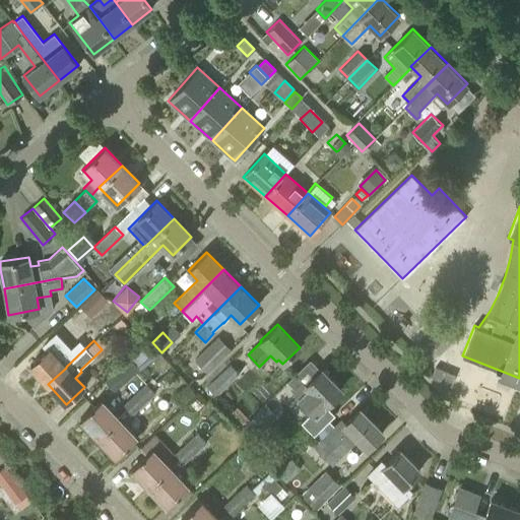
[(66,368),(66,367),(49,347),(29,365),(48,384),(66,368)]
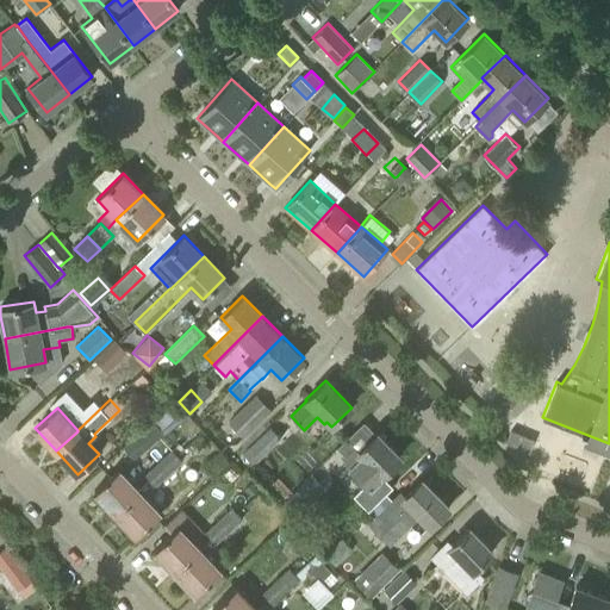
[(243,437),(253,427),(237,411),(228,422),(243,437)]
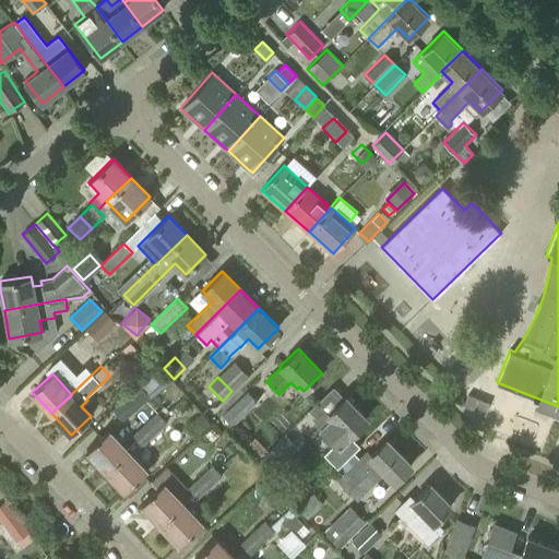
[(123,419),(150,396),(141,387),(115,409),(123,419)]
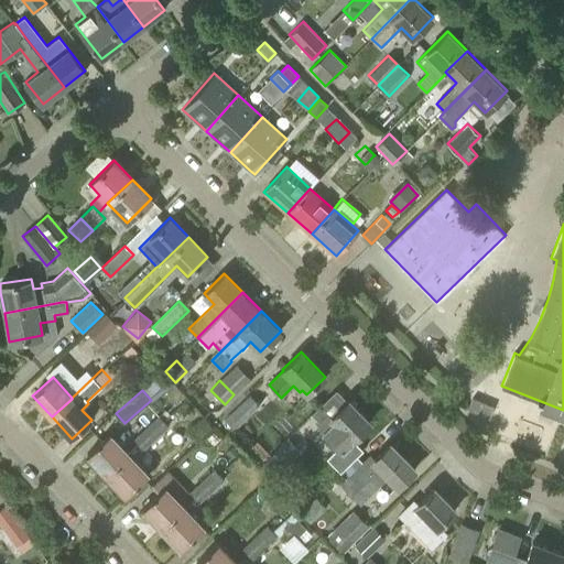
[(234,430),(260,404),(250,394),(224,419),(234,430)]
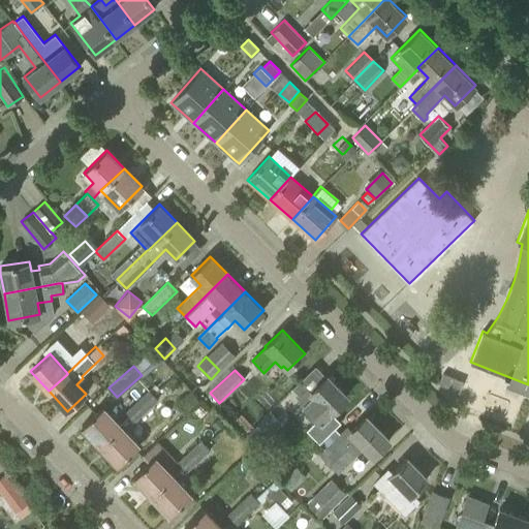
[(459,393),(464,381),(443,373),(439,384),(459,393)]
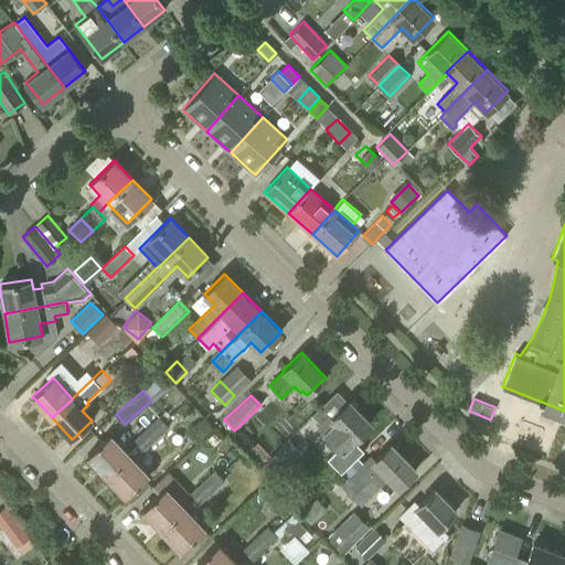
[(323,430),(339,447),(327,458),(340,472),(363,450),(353,440),(371,424),(349,401),(331,417),(327,412),(317,422),(324,429),(323,430)]
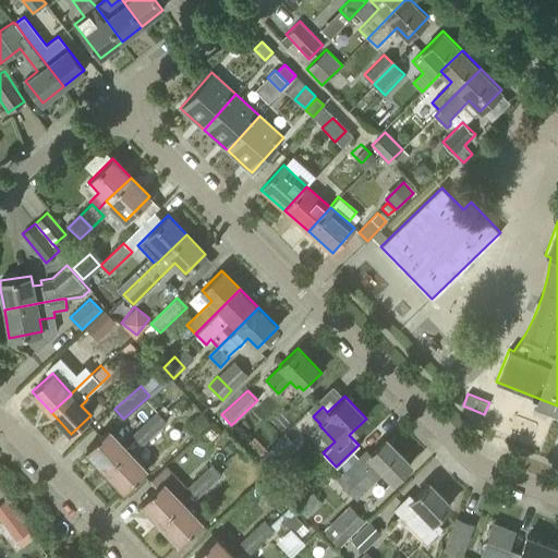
[(145,423),(155,433),(167,422),(157,411),(145,423)]
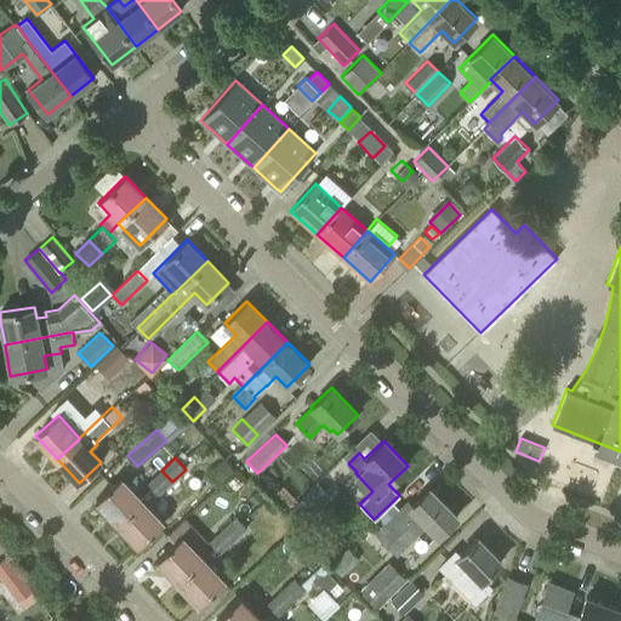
[(216,485),(233,471),(224,461),(208,476),(216,485)]
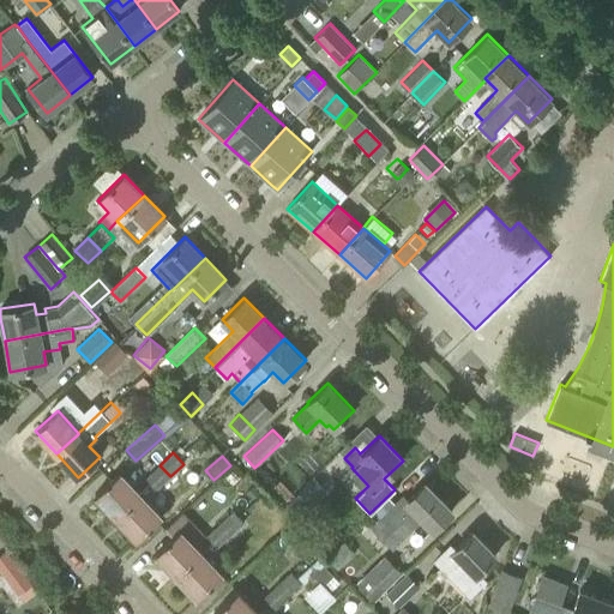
[(157,489),(170,476),(160,465),(146,477),(157,489)]
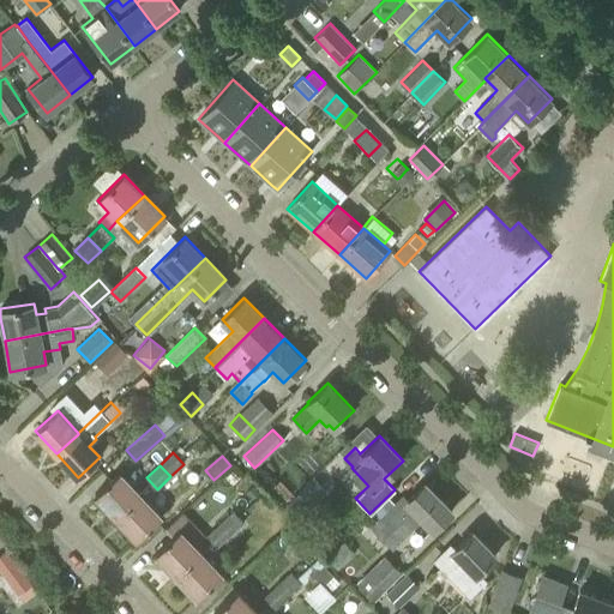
[(115,517),(140,494),(119,471),(95,495),(115,517)]
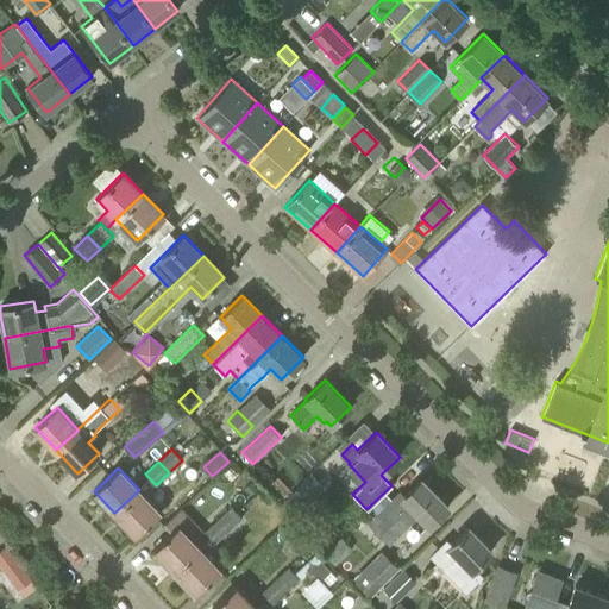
[(311,473),(282,501),(295,515),(324,487),(311,473)]
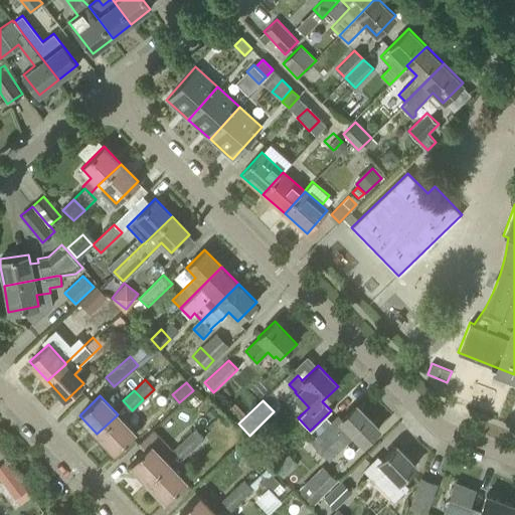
[(379,428),(356,404),(342,418),(338,415),(311,442),(328,459),(353,435),(363,445),(379,428)]
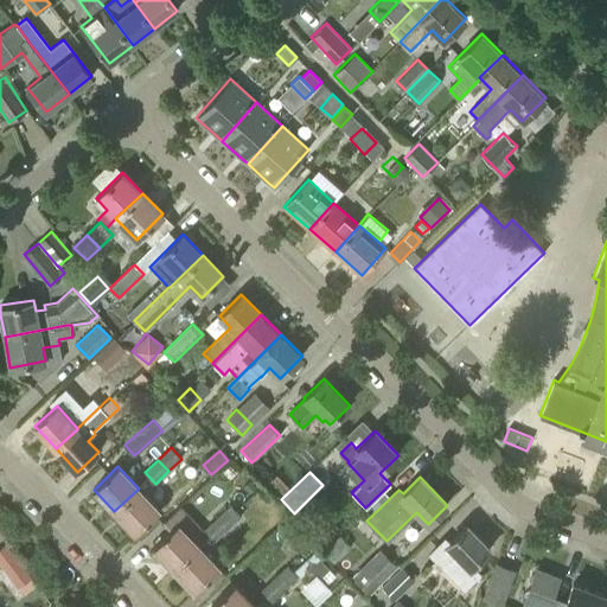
[(139,489),(114,511),(135,532),(159,510),(139,489)]
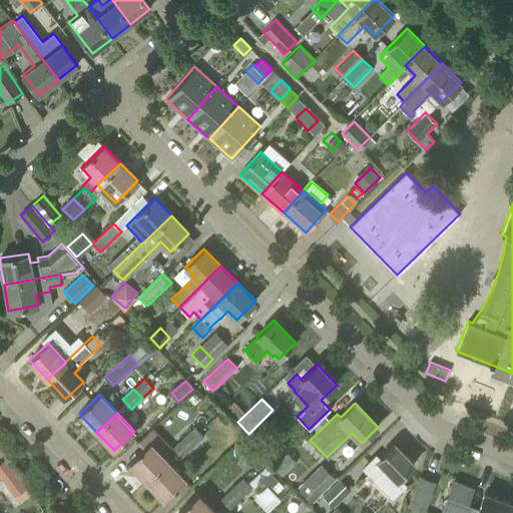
[(184,437),(193,446),(204,436),(194,426),(184,437)]
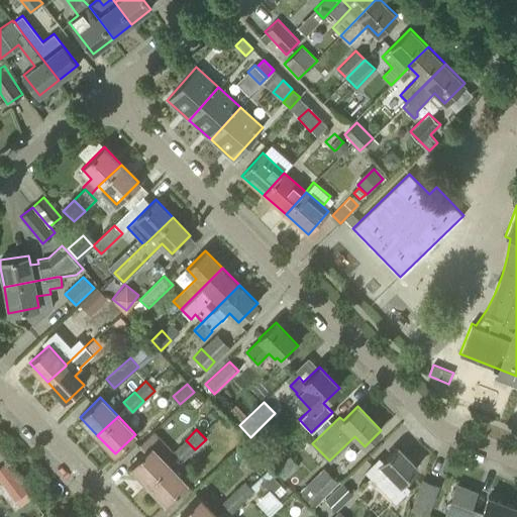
[(184,460),(195,449),(186,440),(175,450),(184,460)]
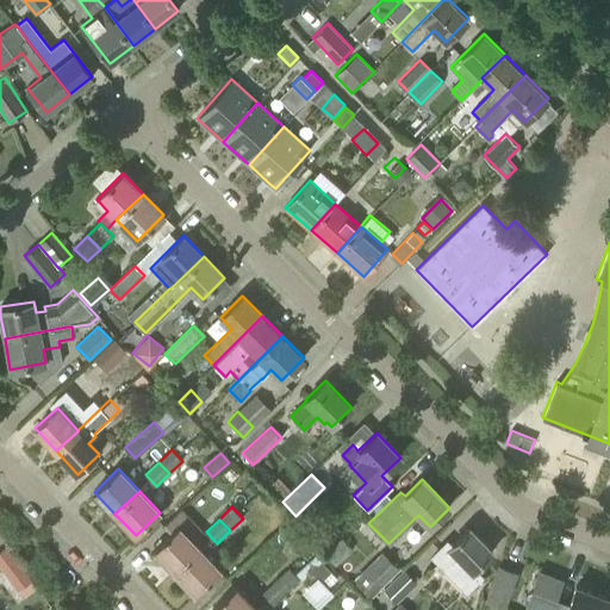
[(175,571),(199,548),(179,527),(154,549),(175,571)]
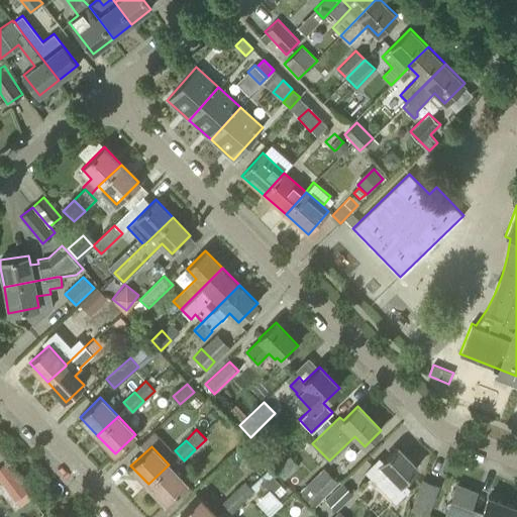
[(418,468),(398,446),(382,461),(378,457),(369,467),(364,471),(395,502),(409,489),(402,482),(418,468)]
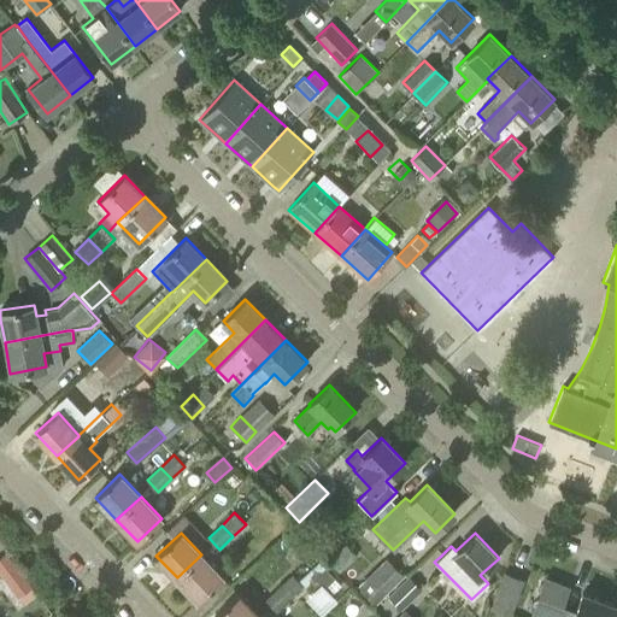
[(0,574),(18,599),(34,587),(6,552),(0,556),(0,574)]
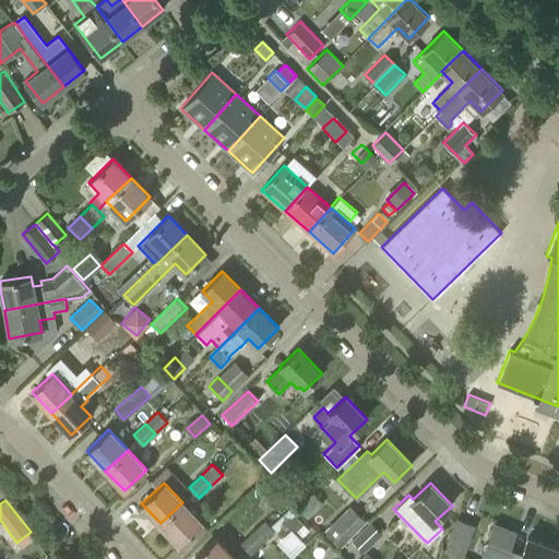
[(182,502),(161,523),(179,544),(202,522),(182,502)]
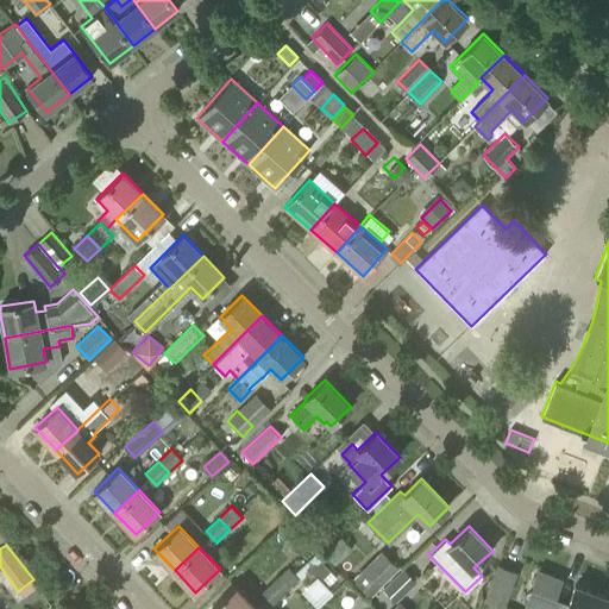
[(371,595),(400,569),(382,550),(353,576),(371,595)]
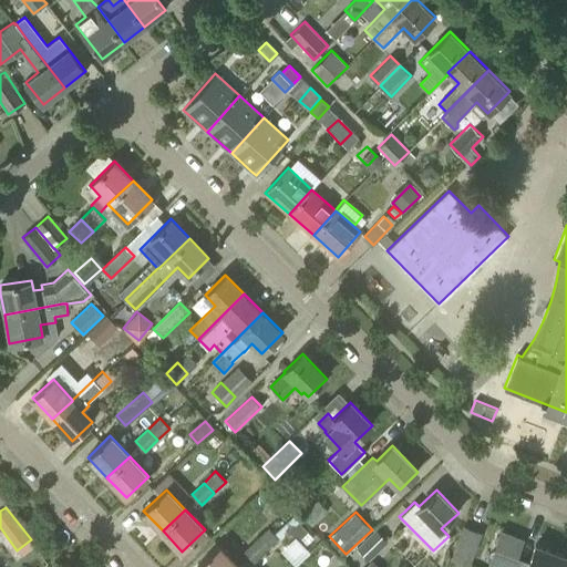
[(307,531),(298,522),(289,531),(298,540),(307,531)]
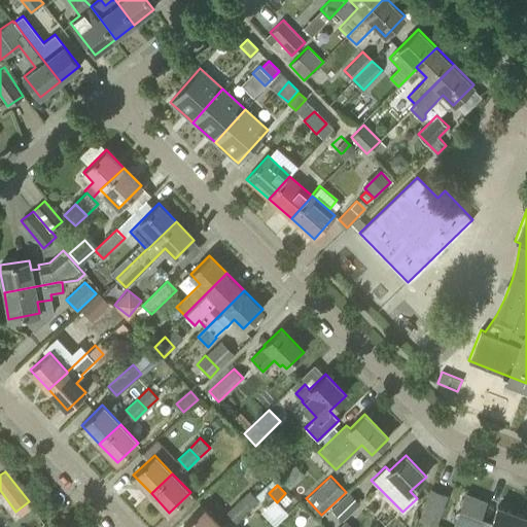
[(436,525),(448,496),(430,489),(419,519),(436,525)]
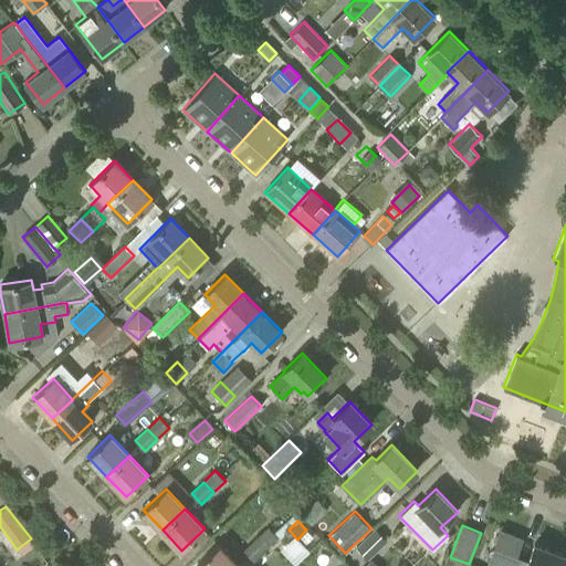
[(255,538),(265,548),(278,537),(269,527),(255,538)]
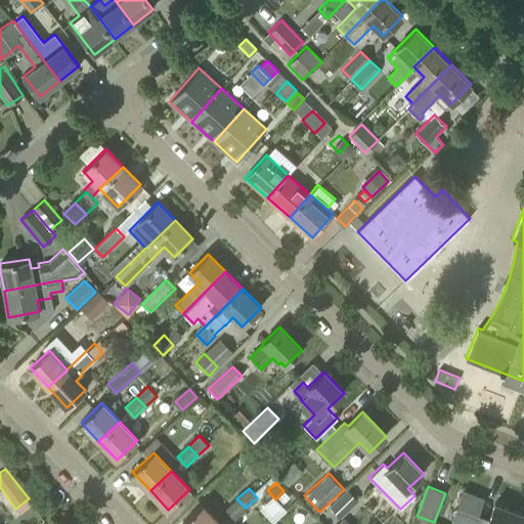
[(341,517),(358,501),(347,489),(331,506),(341,517)]
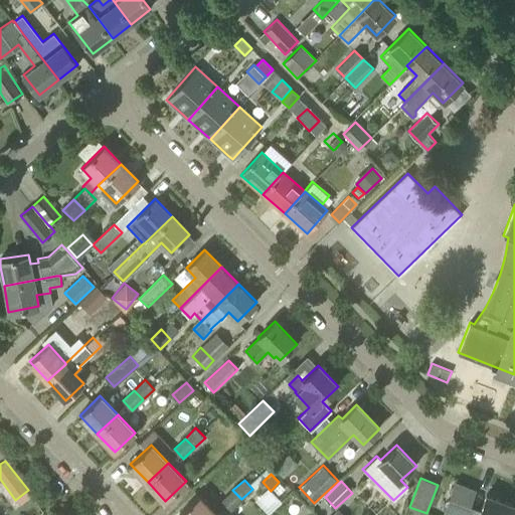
[(479,511),(468,507),(475,491),(456,483),(445,511),(454,514),(511,514),(514,506),(486,495),(479,511)]
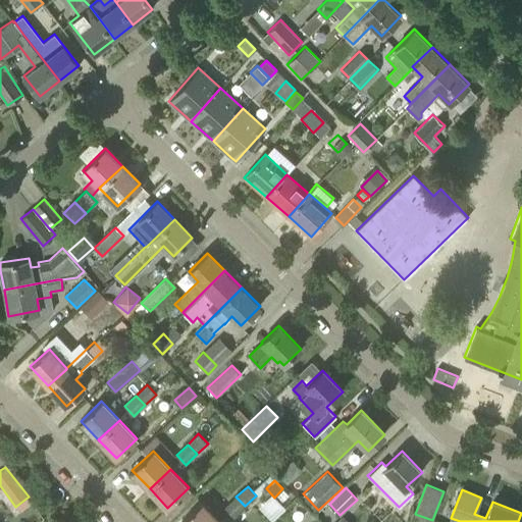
[(232,517),(245,506),(236,497),(224,508),(232,517)]
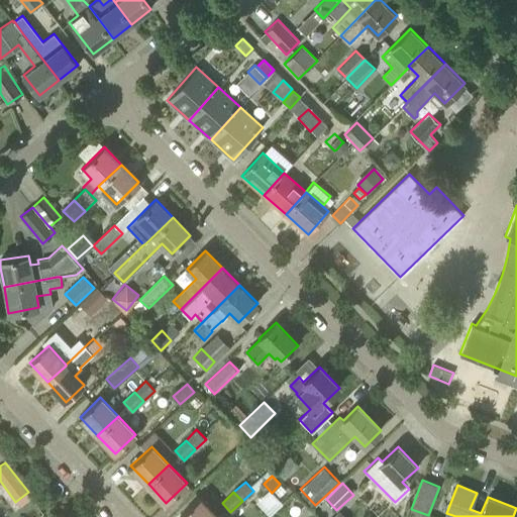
[(216,516),(217,516),(200,498),(179,516),(216,516)]
